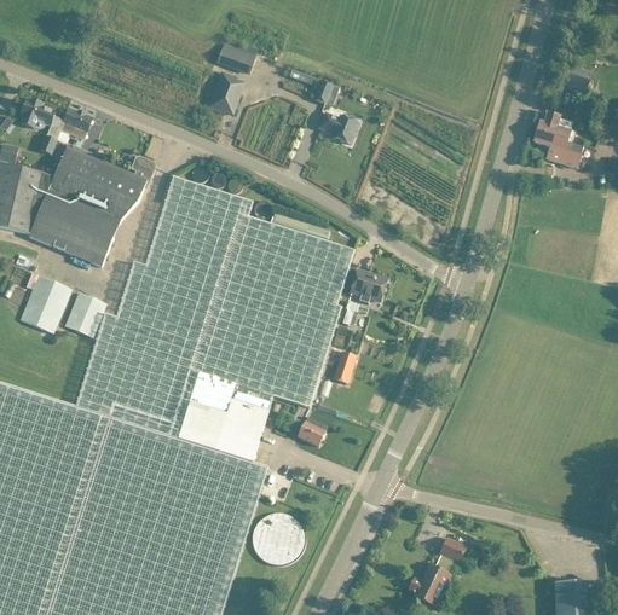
[(223,44),(217,61),(249,73),(252,64),(253,64),(255,54),(243,51),(223,44)]
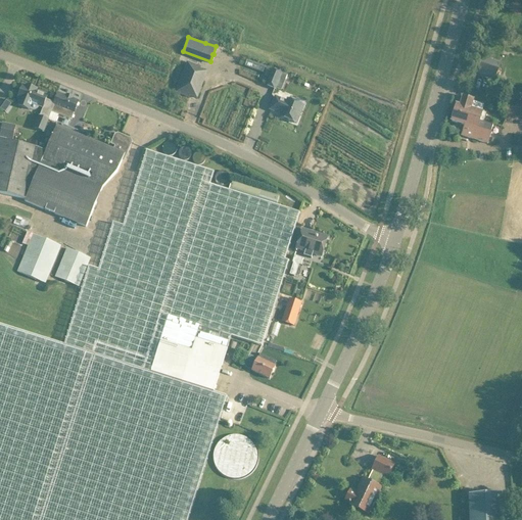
[(481,54),(479,60),(475,73),(494,79),(499,66),(497,66),(500,60),(481,54)]
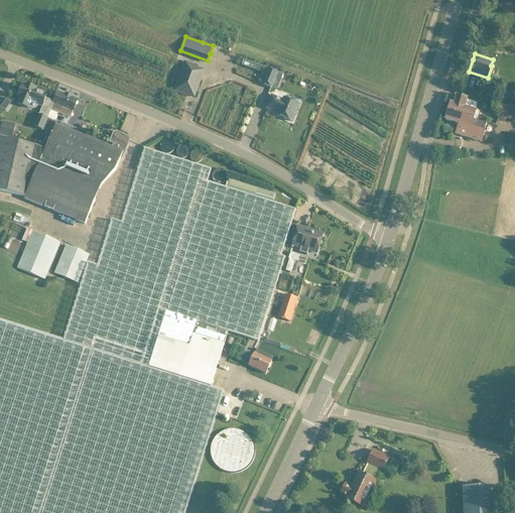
[(184,59),(173,89),(186,94),(186,92),(194,95),(202,73),(195,71),(198,65),(184,59)]
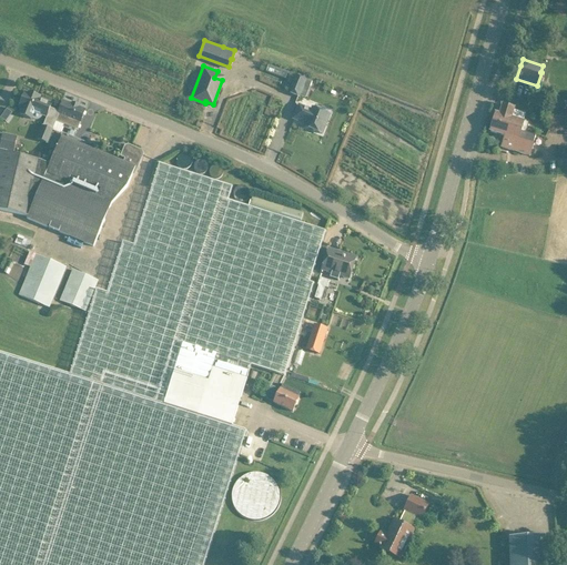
[(299,93),(305,76),(296,72),(290,90),(299,93)]
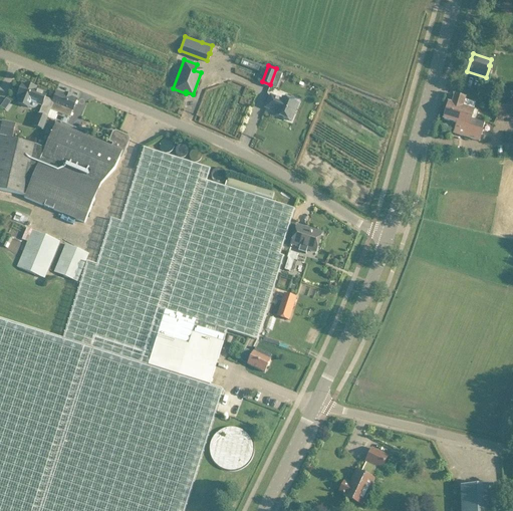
[(21,81),(17,93),(19,94),(17,100),(23,103),(28,105),(29,105),(31,106),(33,106),(34,105),(36,104),(37,103),(38,102),(41,103),(38,111),(33,123),(42,126),(49,107),(53,98),(44,95),(46,90),(35,86),(31,84),(31,83),(25,80),(24,82),(21,81)]
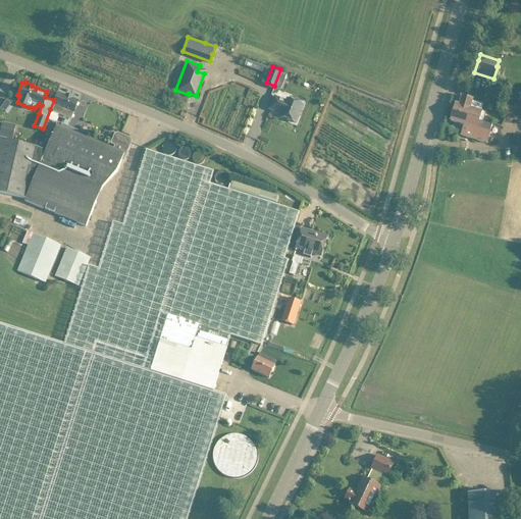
[(54,100),(50,109),(70,117),(77,98),(57,90),(54,100)]
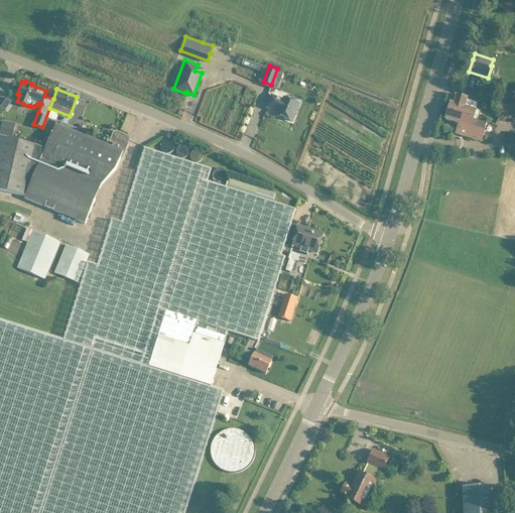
[(446,109),(473,117),(476,108),(464,105),(467,96),(456,93),(455,97),(453,96),(451,101),(449,100),(446,109)]
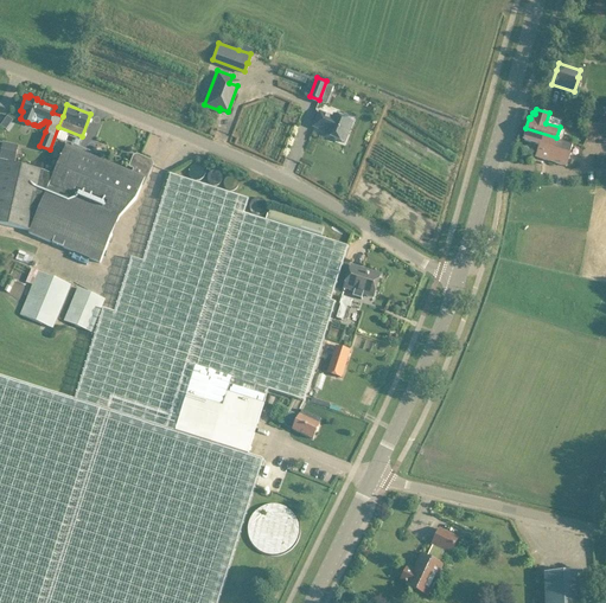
[(344,139),(348,128),(351,120),(333,113),(331,115),(318,110),(313,123),(326,128),(325,132),(344,139)]
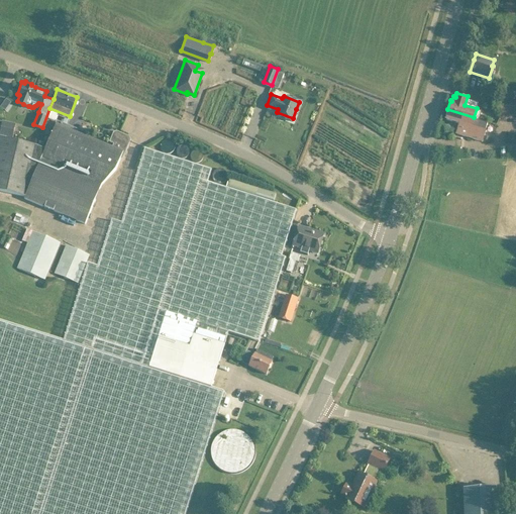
[(515,98),(501,97),(500,113),(515,114),(515,98)]
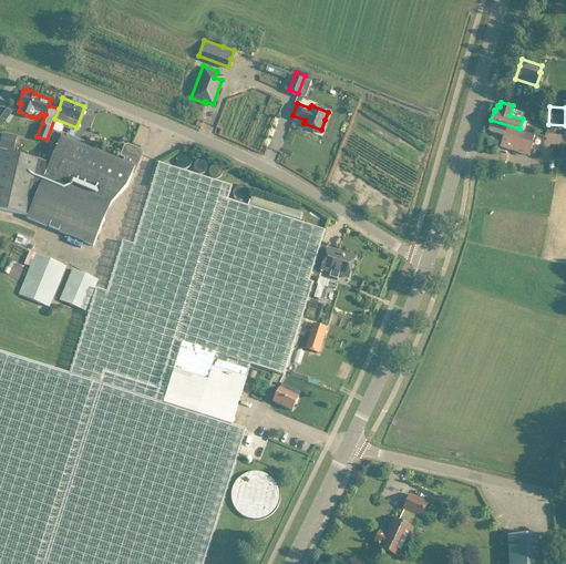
[(500,144),(528,154),(533,142),(531,142),(534,133),(520,129),(491,120),(489,129),(503,133),(500,144)]
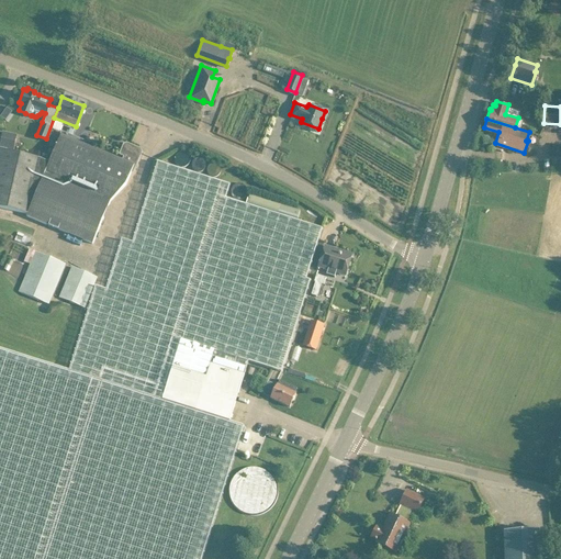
[(92,242),(110,200),(125,182),(131,169),(135,159),(136,159),(141,149),(138,146),(126,142),(123,143),(120,153),(123,154),(122,157),(82,142),(83,138),(62,130),(57,140),(48,160),(41,157),(41,156),(0,146),(0,204),(26,212),(26,214),(92,242)]
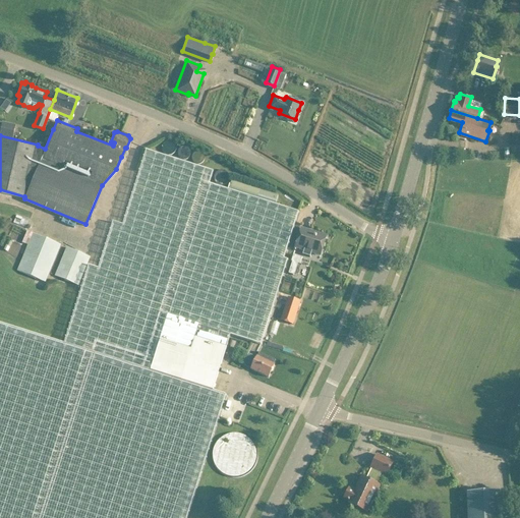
[(11,136),(15,123),(2,120),(0,129),(0,133),(11,136)]
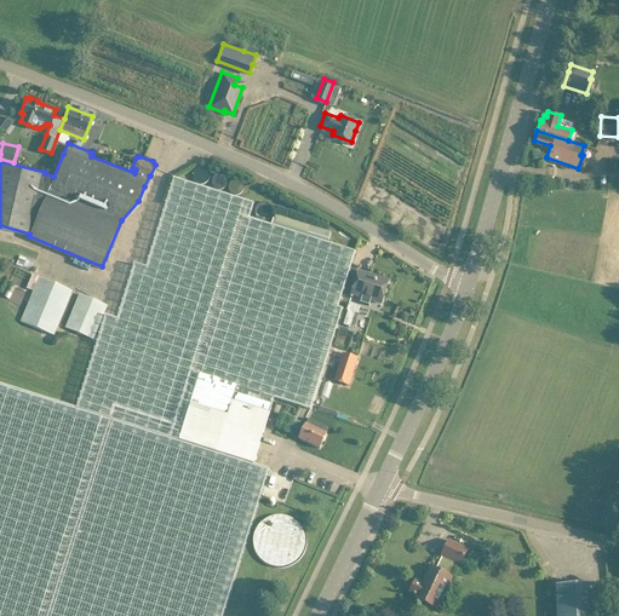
[(618,156),(606,156),(605,171),(618,171),(618,156)]
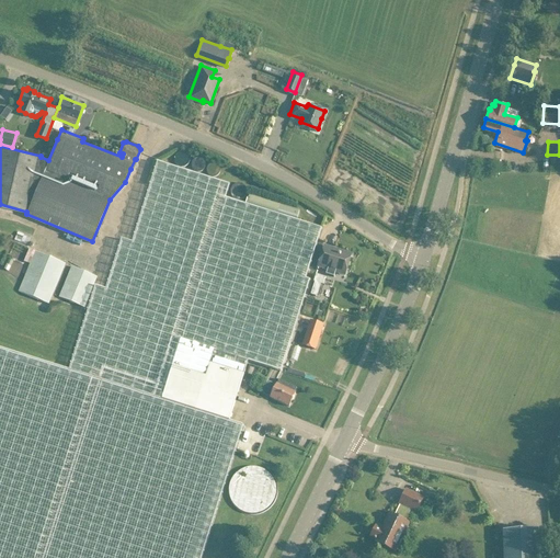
[(0,557),(198,557),(239,433),(242,422),(231,419),(228,418),(247,359),(270,365),(280,368),(307,281),(308,277),(305,276),(321,225),(280,213),(247,202),(225,195),(229,182),(157,159),(153,170),(136,227),(132,240),(120,236),(104,286),(95,284),(88,307),(86,315),(69,369),(0,346),(0,557)]
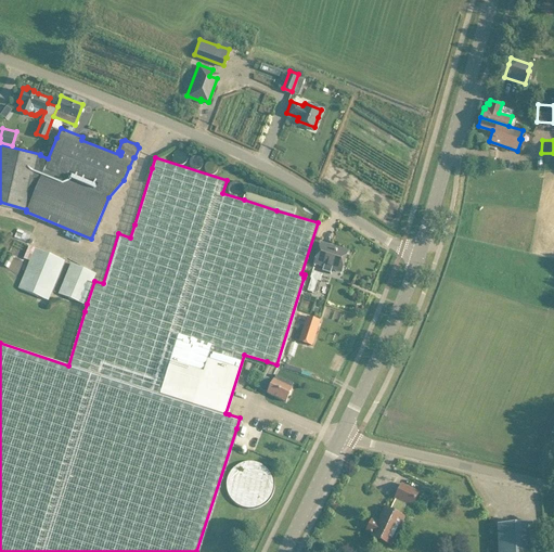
[(321,240),(314,260),(323,262),(322,266),(331,268),(332,262),(342,266),(347,248),(336,245),(335,246),(330,244),(331,243),(321,240)]
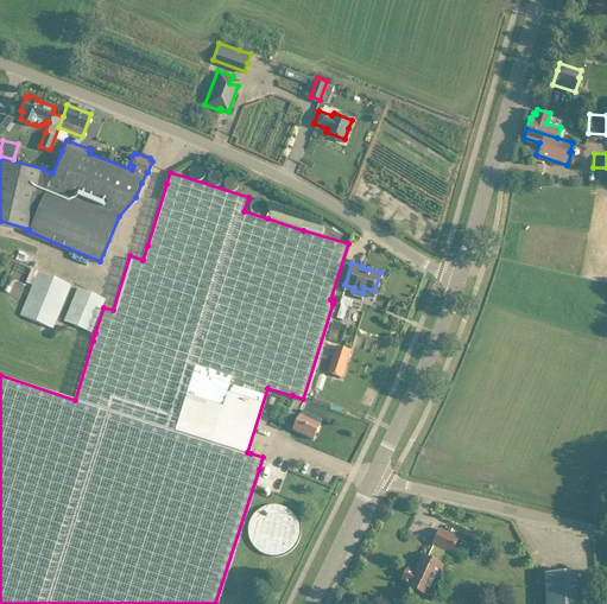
[(71,283),(37,268),(32,266),(26,280),(31,283),(19,312),(52,326),(71,283)]
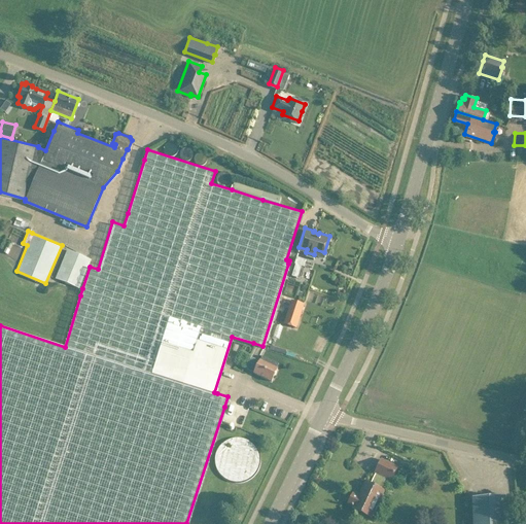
[(91,257),(67,248),(55,277),(78,287),(91,257)]
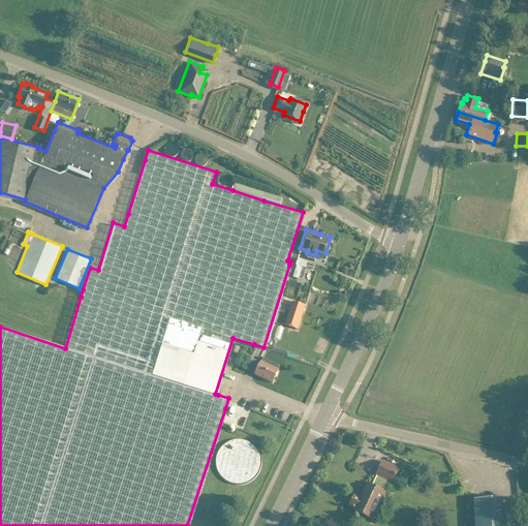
[(307,257),(298,254),(296,261),(304,265),(307,257)]
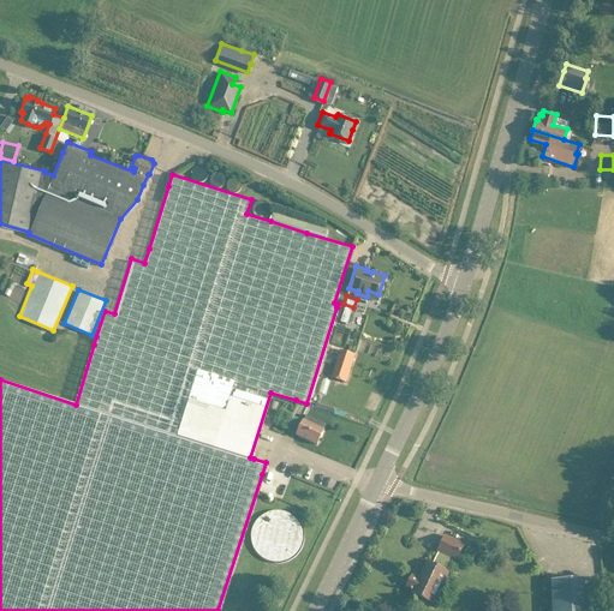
[(339,348),(331,376),(344,381),(353,353),(339,348)]
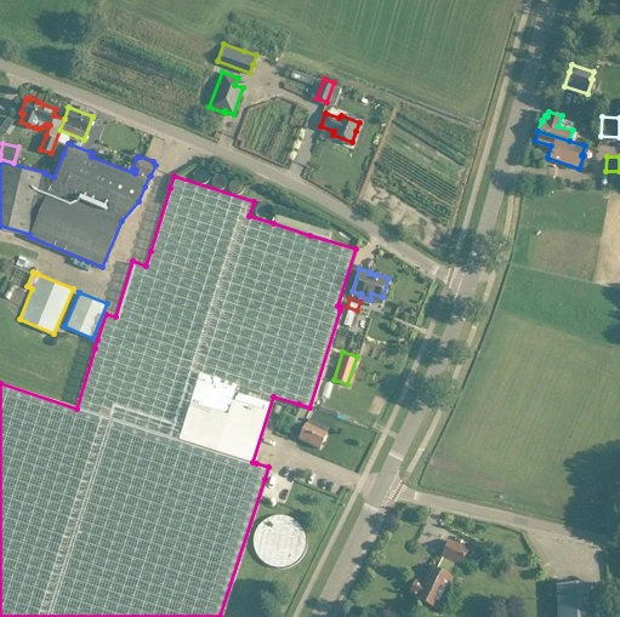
[(308,417),(305,424),(295,420),(290,430),(300,435),(299,436),(319,446),(326,432),(325,432),(328,427),(308,417)]
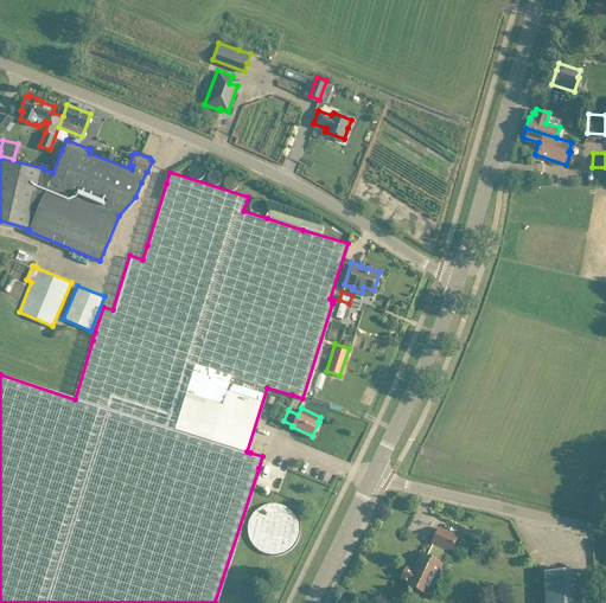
[(450,551),(452,546),(457,536),(439,526),(432,541),(426,555),(420,552),(412,569),(406,566),(400,578),(403,581),(406,582),(404,584),(415,589),(426,594),(441,563),(438,560),(444,547),(450,551)]
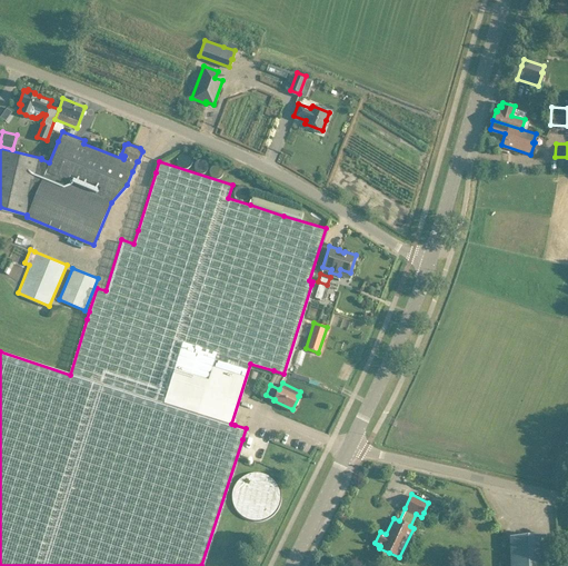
[(509,536),(509,565),(545,565),(545,534),(509,536)]
